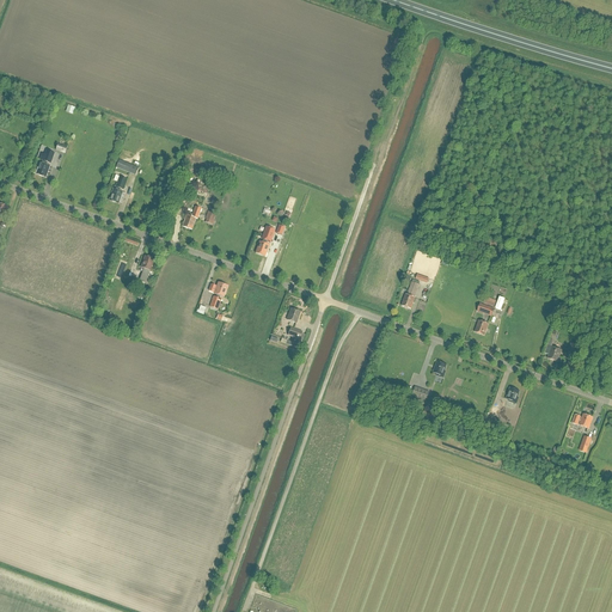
[(65,154),(67,147),(59,144),(56,151),(65,154)]
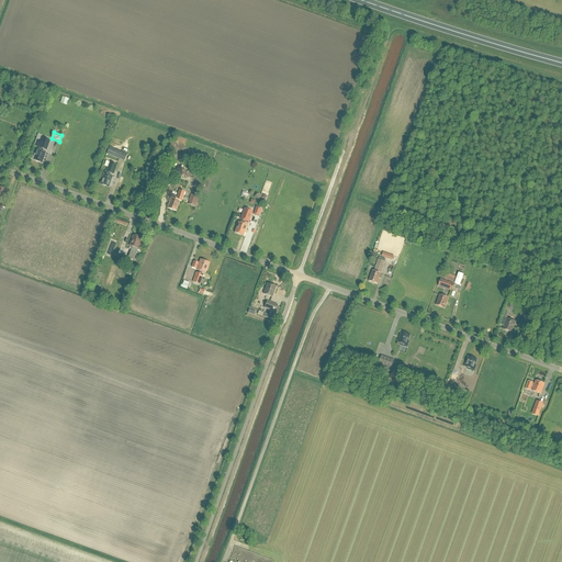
[(47,150),(51,142),(43,139),(40,148),(47,150)]
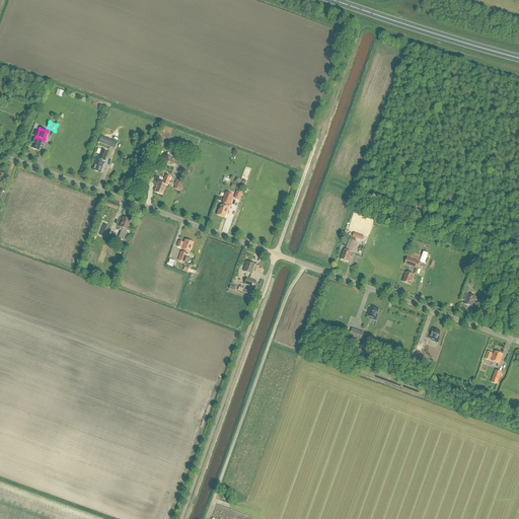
[(115,149),(118,143),(101,137),(98,143),(115,149)]
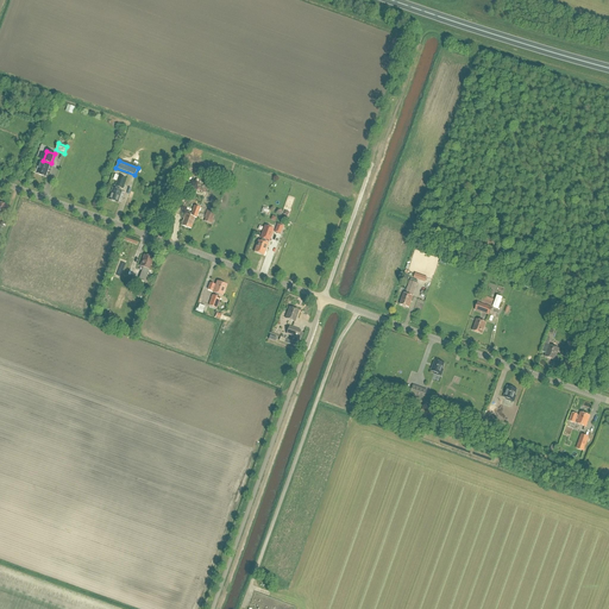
[(45,177),(50,167),(39,163),(36,174),(45,177)]
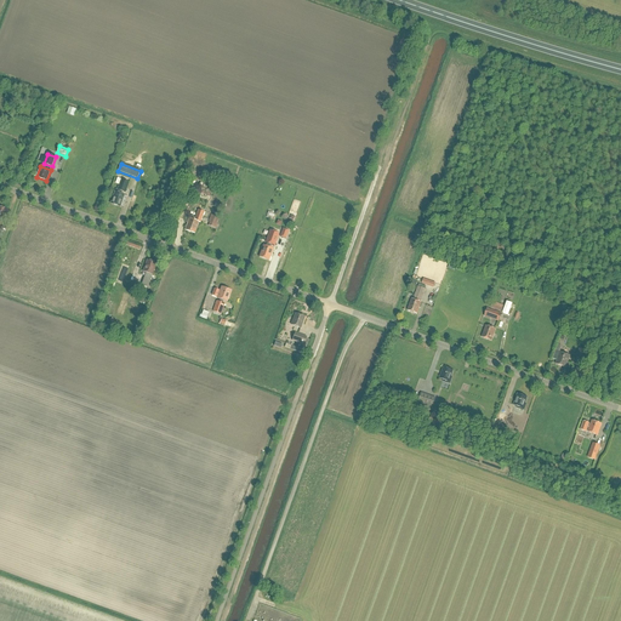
[(126,193),(130,183),(121,180),(118,191),(117,189),(112,204),(120,208),(125,195),(121,194),(123,192),(126,193)]
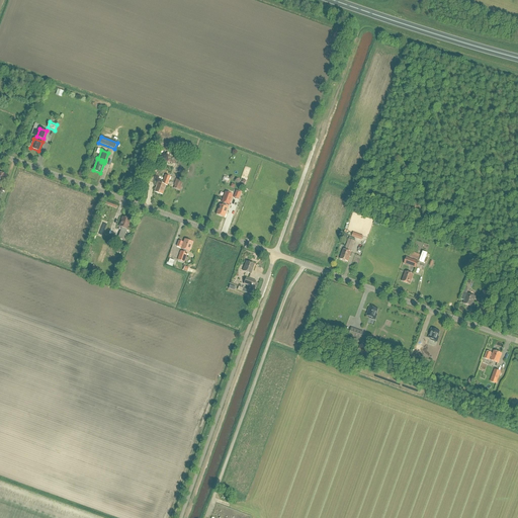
[(167,186),(170,177),(165,175),(163,182),(160,180),(159,183),(158,183),(155,192),(163,195),(166,186),(167,186)]
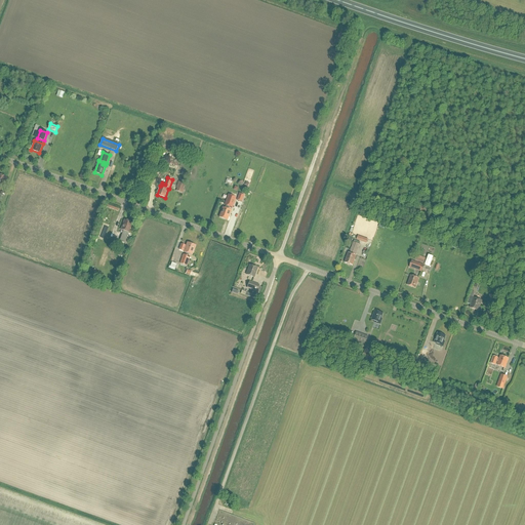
[(182,194),(186,185),(178,182),(176,187),(178,188),(177,192),(182,194)]
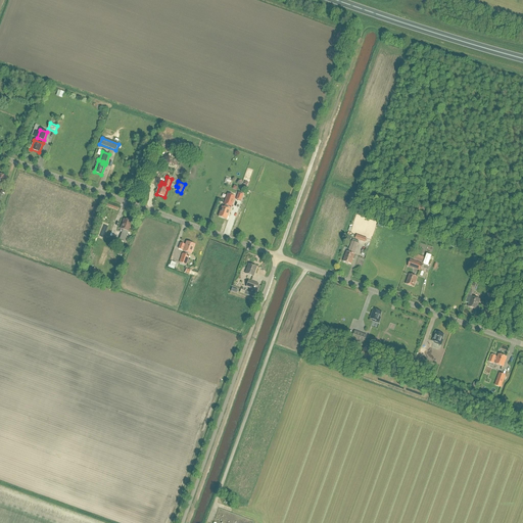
[(220,211),(219,217),(227,220),(230,210),(228,209),(228,206),(231,207),(234,199),(234,198),(235,197),(229,195),(228,194),(227,197),(226,200),(224,205),(225,205),(224,207),(222,207),(220,211)]
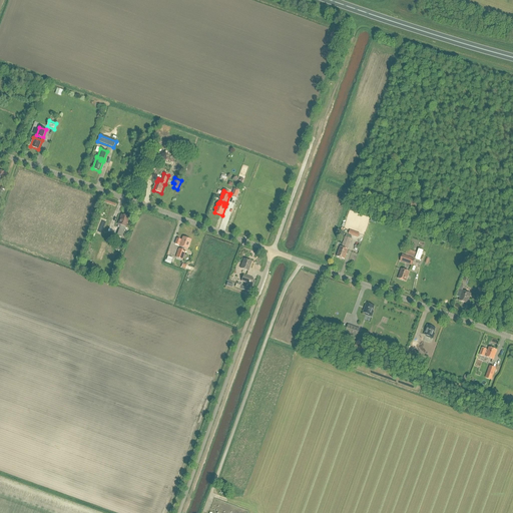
[(126,227),(129,218),(121,215),(118,224),(126,227)]
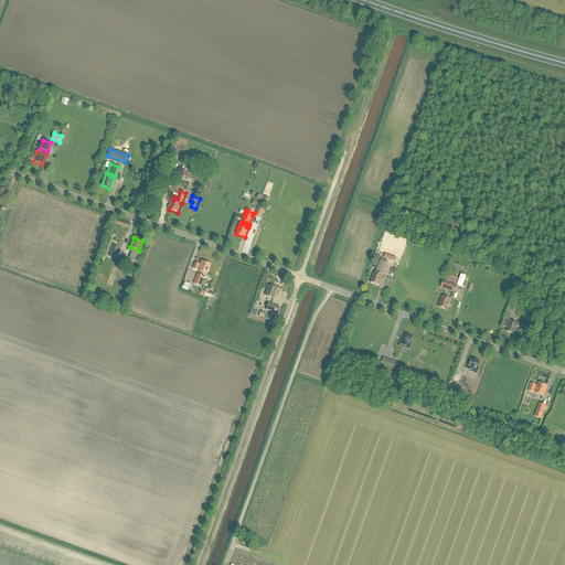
[(200,276),(198,275),(194,284),(201,287),(204,277),(202,276),(203,274),(206,275),(211,265),(202,262),(200,266),(199,266),(200,265),(195,263),(193,269),(198,270),(199,268),(200,268),(198,273),(201,273),(200,276)]
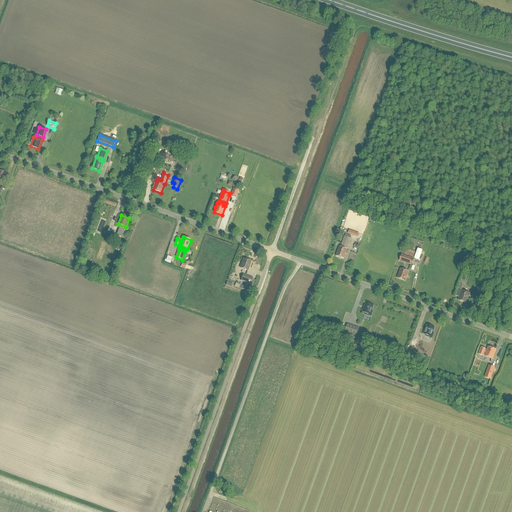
[(347,250),(351,239),(345,237),(341,247),(340,247),(336,256),(344,259),(348,250),(347,250)]
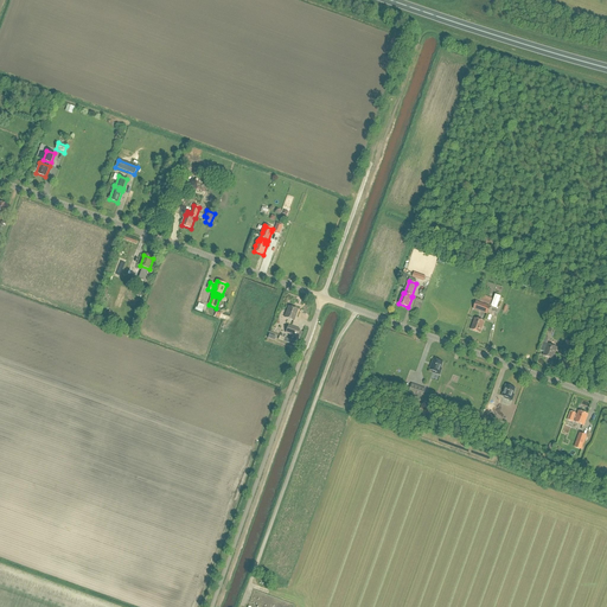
[(487,315),(491,307),(477,302),(473,310),(487,315)]
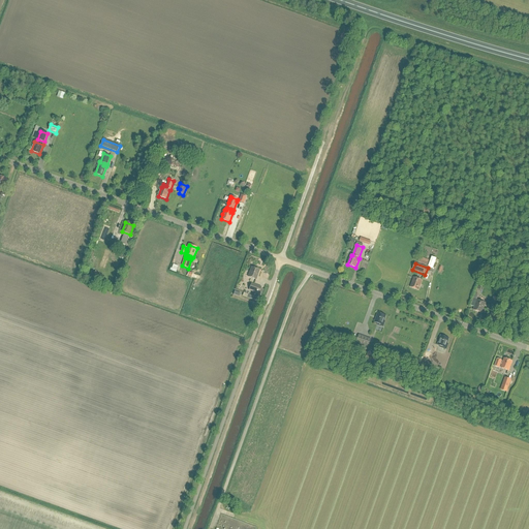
[(256,280),(259,271),(251,268),(248,277),(256,280)]
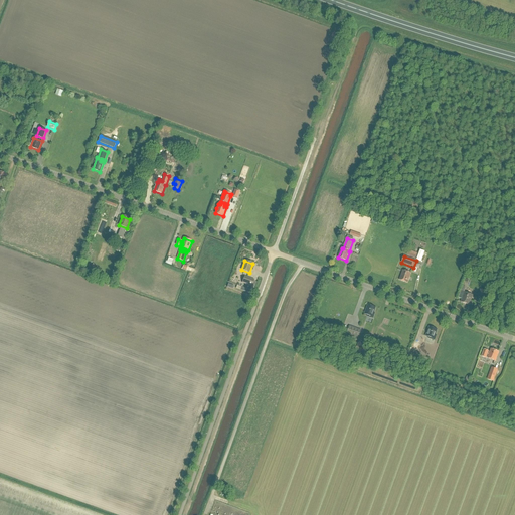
[(407,283),(411,274),(403,271),(399,280),(407,283)]
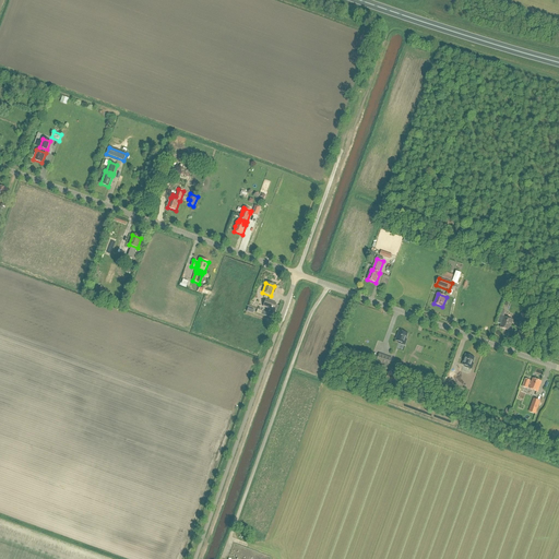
[(273,310),(276,304),(265,300),(263,307),(273,310)]
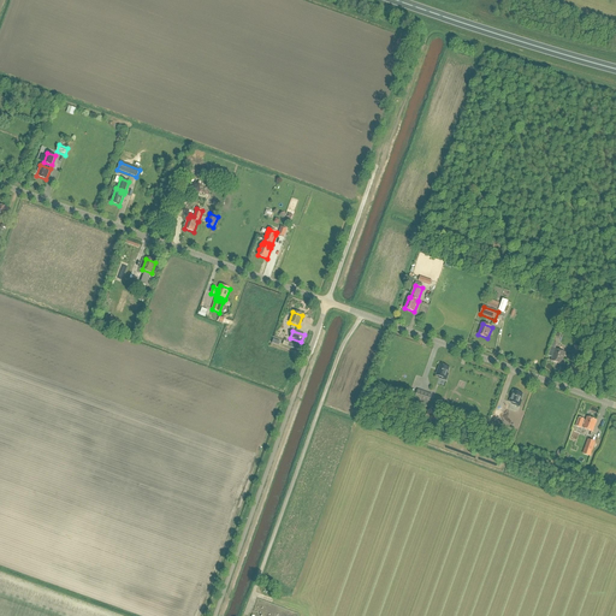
[(578,357),(581,349),(575,347),(572,355),(578,357)]
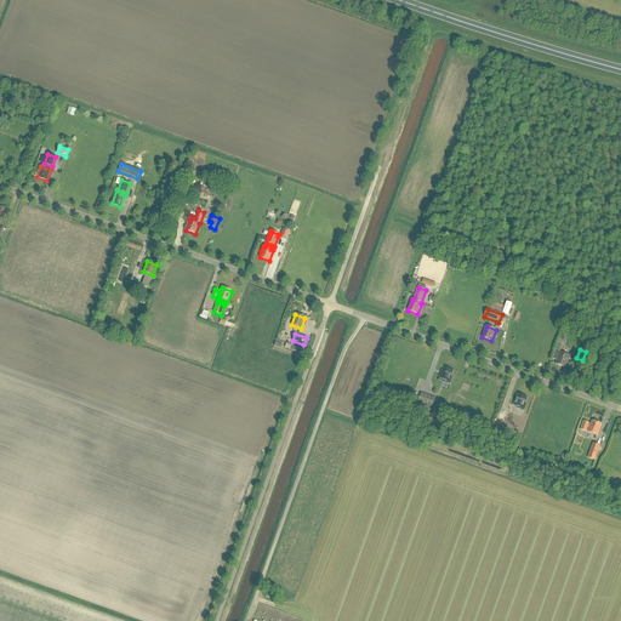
[(556,352),(553,359),(557,360),(556,364),(567,368),(570,357),(556,352)]
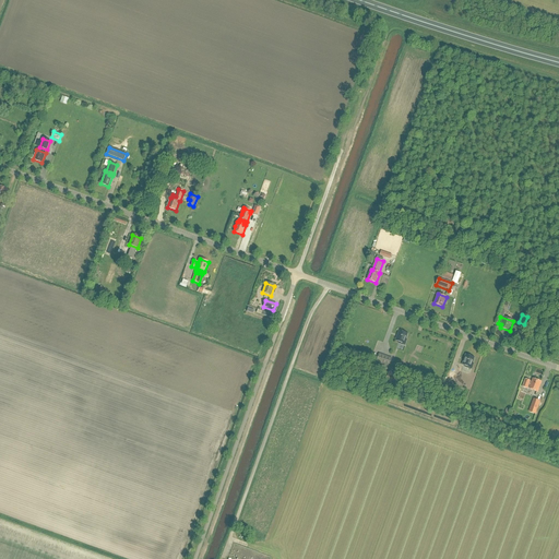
[(400,331),(396,341),(399,342),(399,344),(405,346),(407,341),(406,340),(408,334),(400,331)]
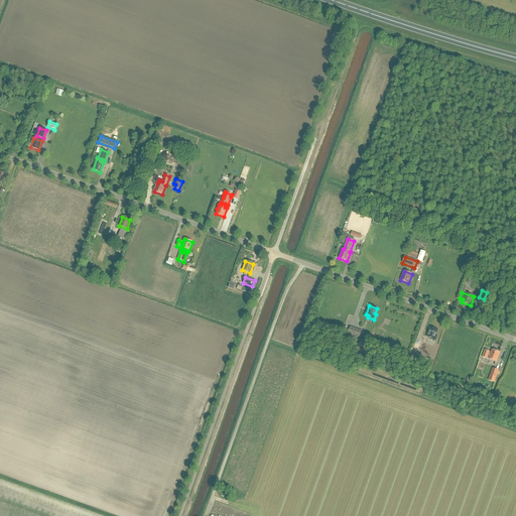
[(359,342),(362,331),(351,327),(348,335),(352,336),(351,339),(359,342)]
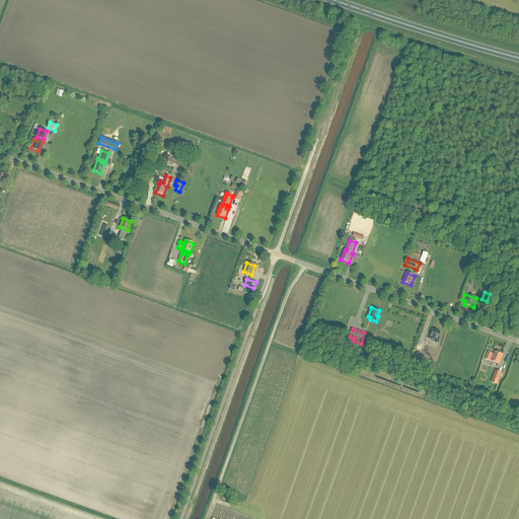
[(437,342),(441,332),(433,329),(430,339),(432,340),(431,343),(436,345),(437,342)]
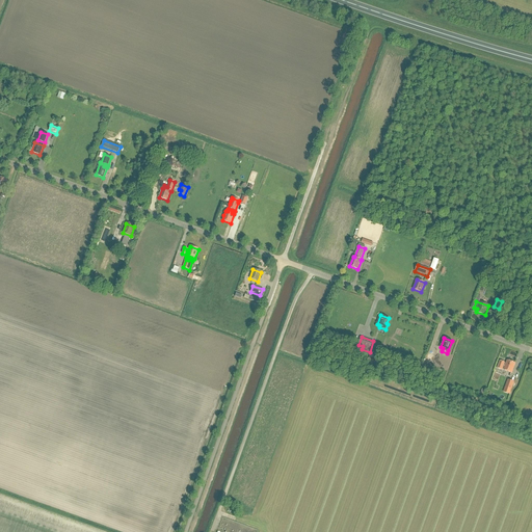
[(507,361),(506,364),(505,364),(505,363),(500,361),(497,369),(502,371),(503,369),(504,370),(512,373),(515,364),(507,361)]
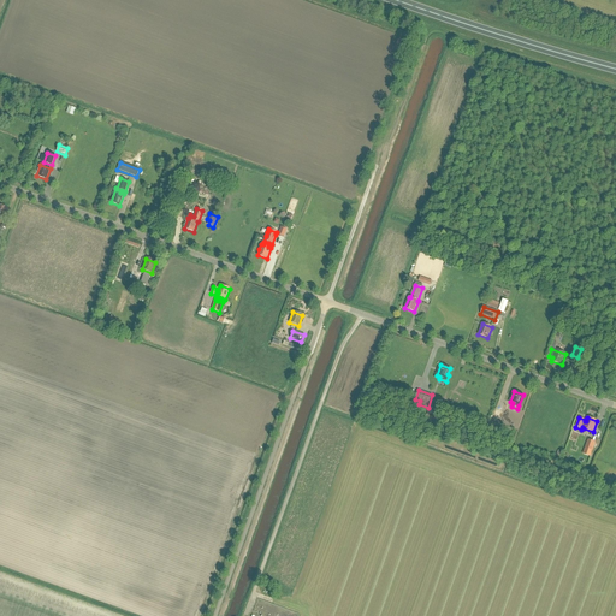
[(588,440),(585,450),(592,452),(596,443),(588,440)]
